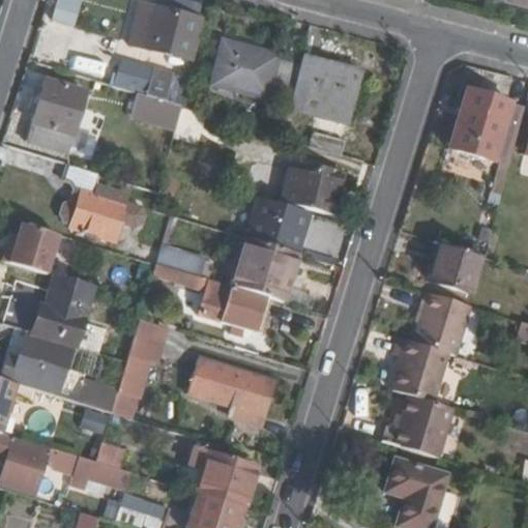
[(82,11),(84,0),(62,0),(61,8),(82,11)]
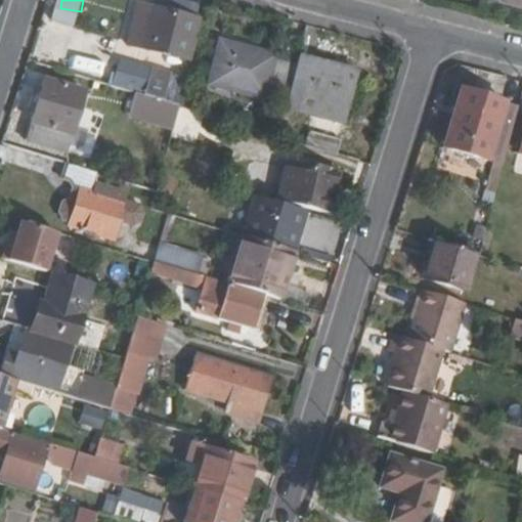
[(179,55),(190,58),(201,22),(169,12),(156,61),(176,68),(179,55)]
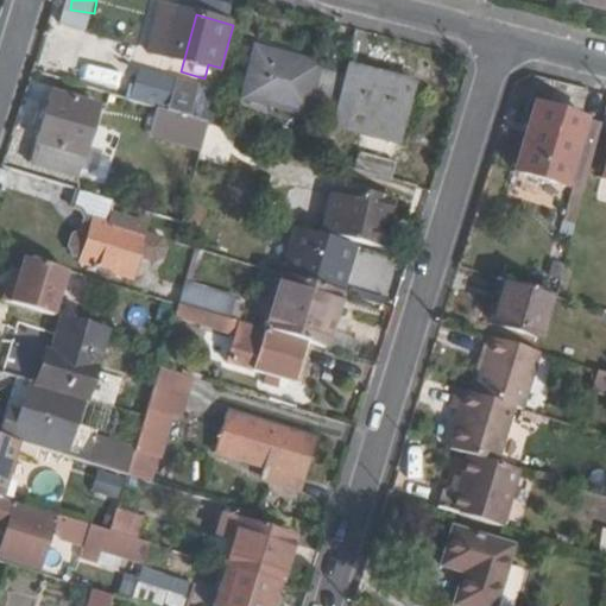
[(323,60),(322,61),(256,44),(242,96),(334,120),(348,67),(323,60)]
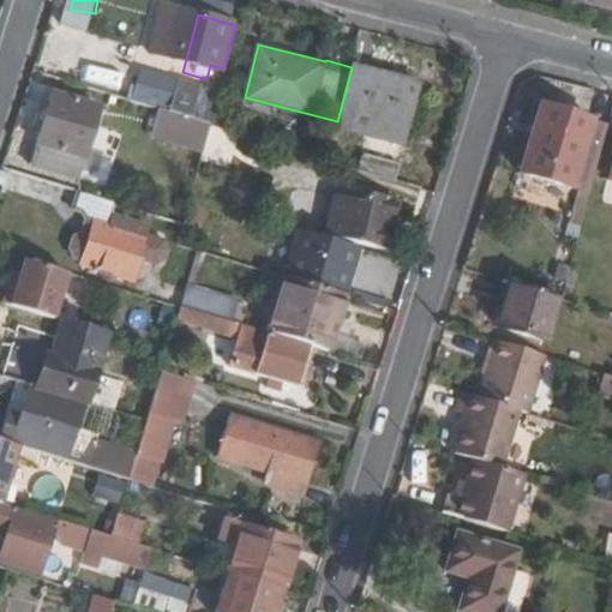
[(403,143),(419,83),(352,65),(352,67),(337,121),(336,126),(346,129),(366,133),(402,143),(403,143)]
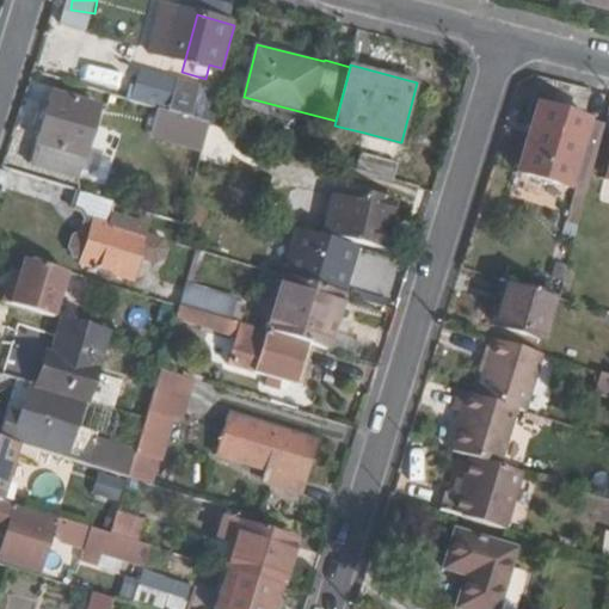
[(93,82),(129,88),(131,73),(96,67),(93,82)]
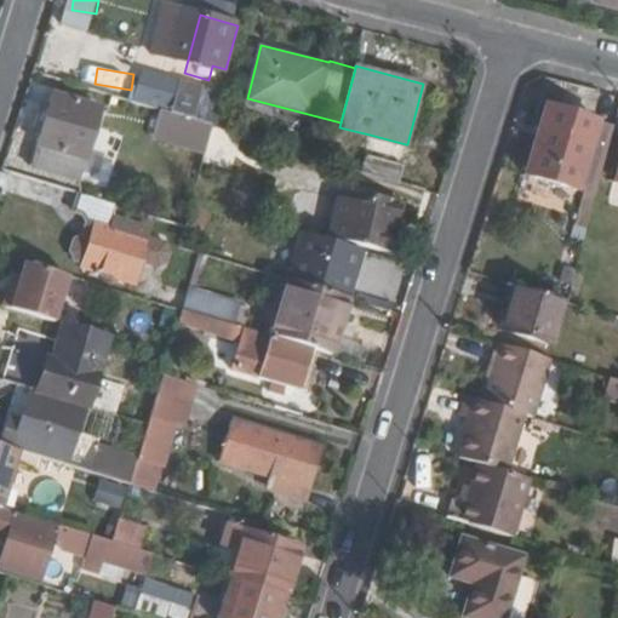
[(215,124),(221,99),(171,84),(164,108),(166,109),(215,124)]
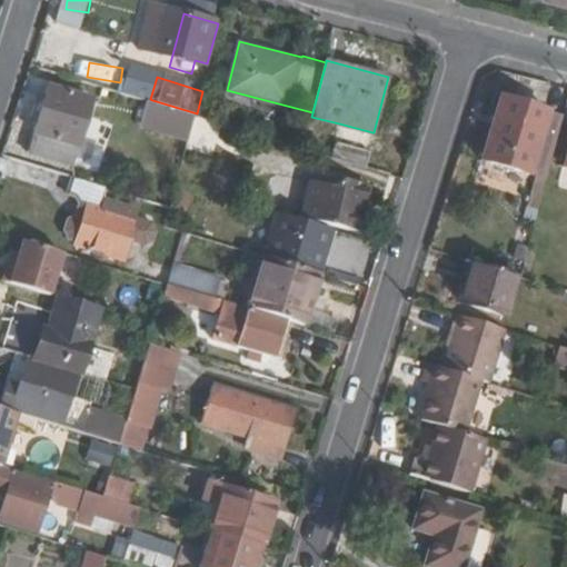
[(73,163),(95,97),(49,83),(29,150),(73,163)]
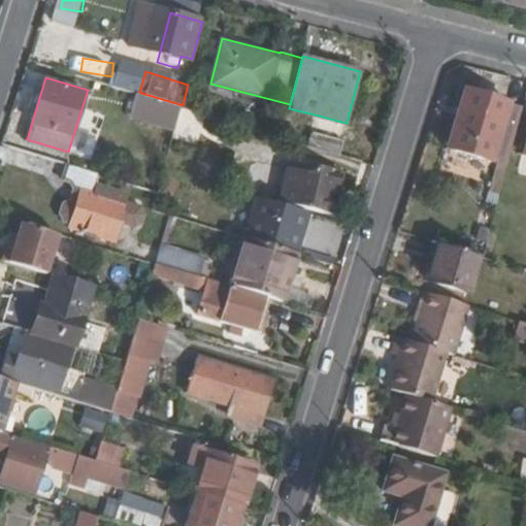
[(108,97),(112,84),(95,78),(91,91),(108,97)]
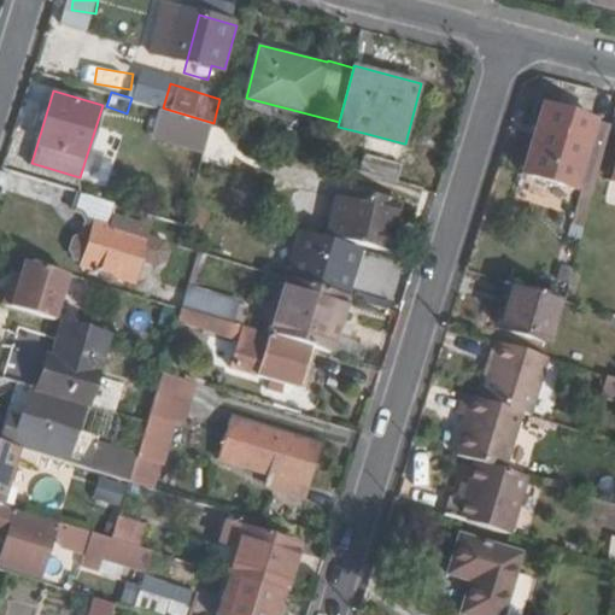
[(583,236),(613,122),(544,103),(521,174),(577,191),(578,186),(583,187),(570,233),(583,236)]
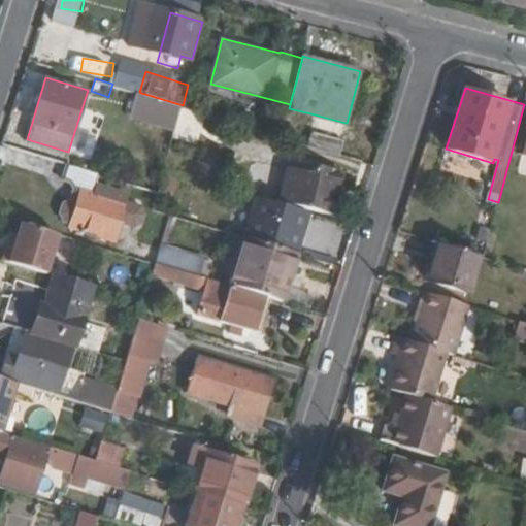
[(178,122),(183,105),(141,93),(136,107),(144,110),(143,117),(176,127),(178,122)]
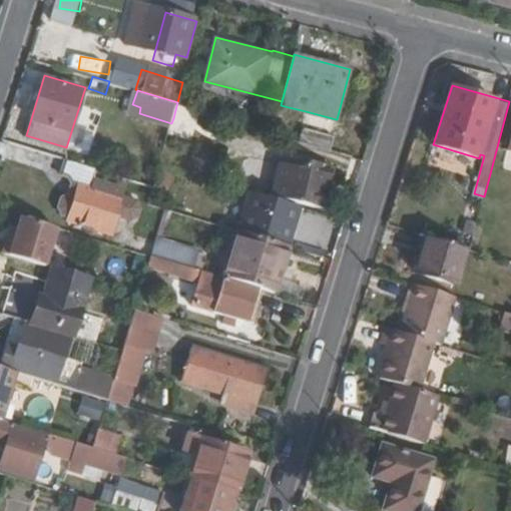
[(177,102),(173,118),(201,126),(206,111),(177,102)]
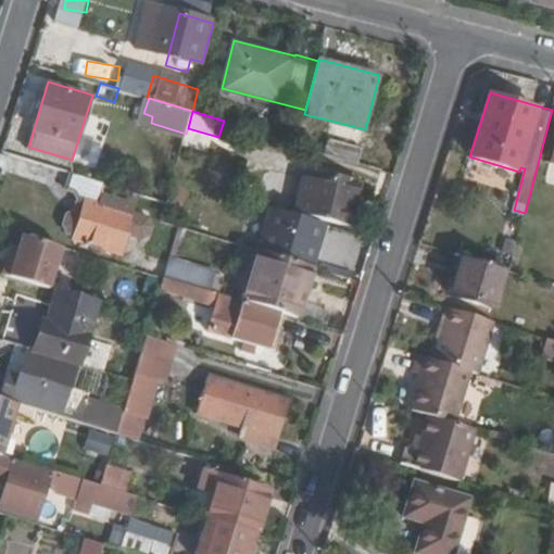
[(312,126),(313,116),(304,114),(302,123),(312,126)]
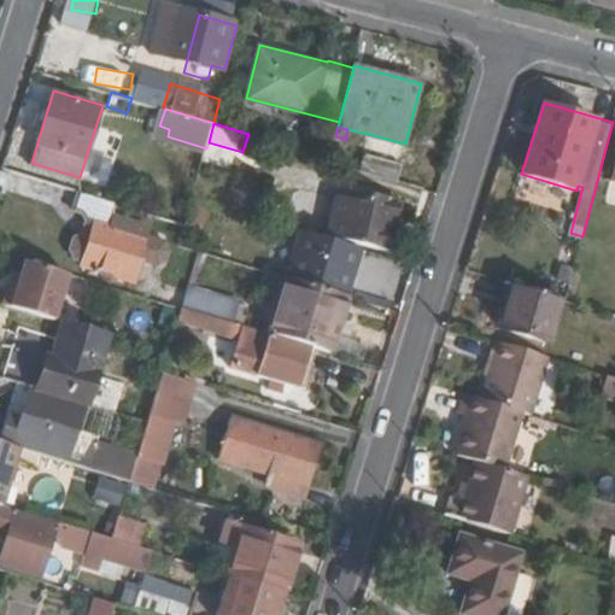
[(398,162),(404,144),(368,134),(363,152),(398,162)]
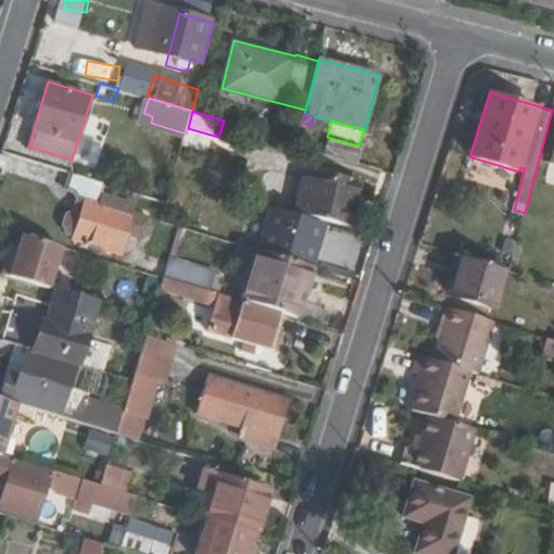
[(78,158),(100,164),(109,137),(87,130),(78,158)]
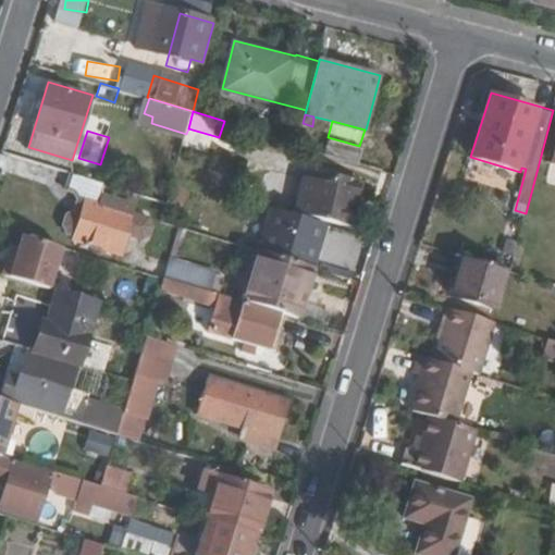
[(364,149),(364,147),(359,146),(328,137),(316,134),(313,140),(311,147),(359,161),(364,149)]
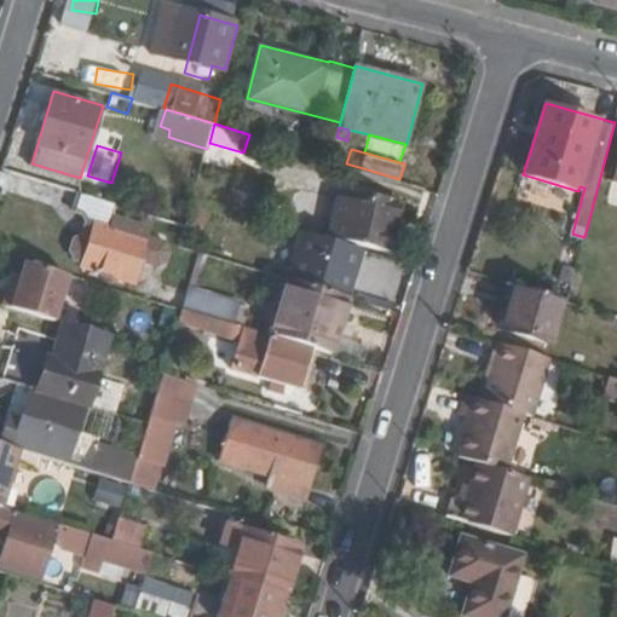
[(346,163),(349,156),(332,151),(330,159),(346,163)]
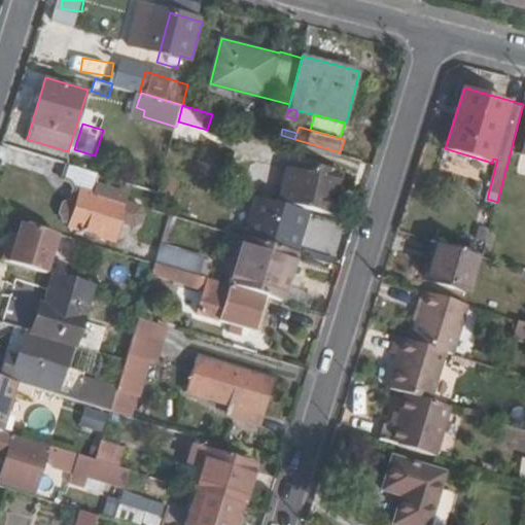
[(130,193),(98,182),(101,172),(68,163),(63,177),(71,180),(75,186),(71,198),(64,202),(61,211),(65,219),(71,221),(70,225),(115,240),(121,219),(135,223),(142,220),(145,212),(141,205),(127,201),(130,193)]
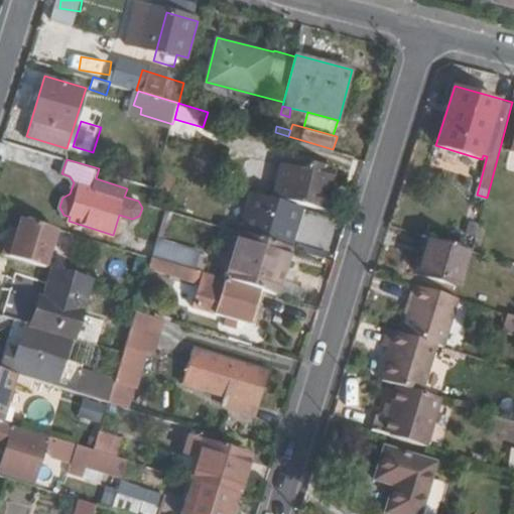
[(311,160),(309,168),(282,161),(274,197),(329,209),(338,166),(311,160)]
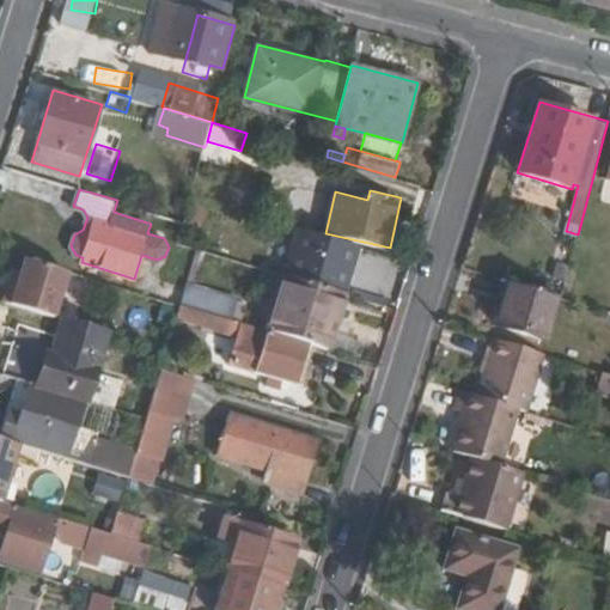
[(24,255),(13,303),(65,313),(74,266),(24,255)]
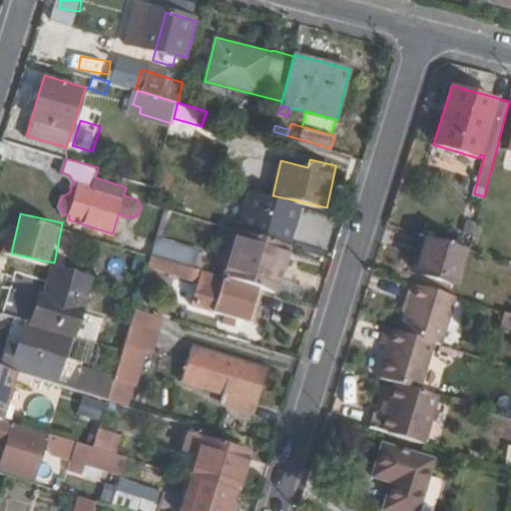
[(281,257),(285,242),(236,228),(223,276),(265,289),(276,292),(286,258),(281,257)]
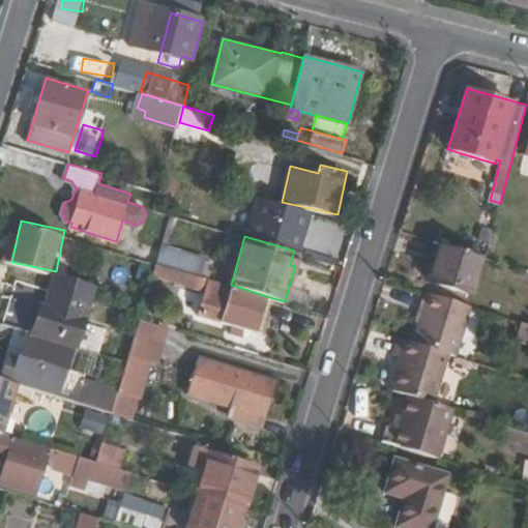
[(472,293),(484,256),(439,241),(428,281),(472,293)]
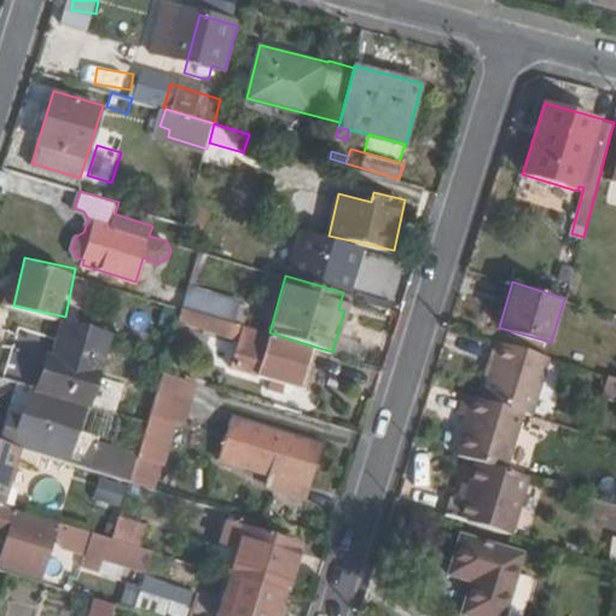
[(240,303),(242,300),(190,285),(182,307),(216,317),(236,323),(240,303)]
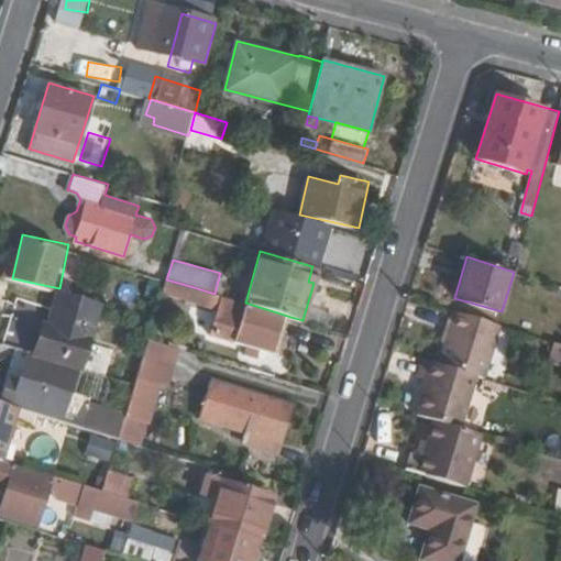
[(308,282),(314,283),(318,268),(312,266),(308,282)]
